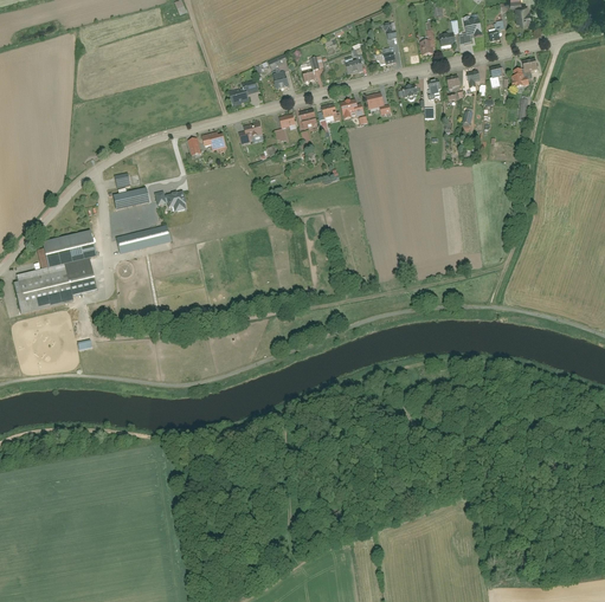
[(175,1),(180,14),(185,12),(180,0),(178,0),(175,1)]
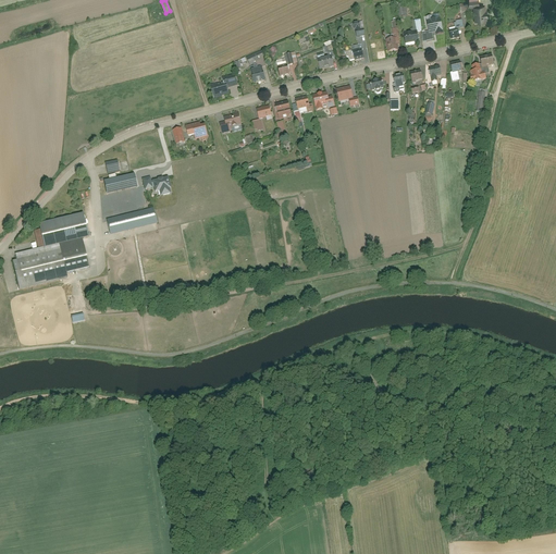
[(459,2),(461,10),(468,9),(467,1),(459,2)]
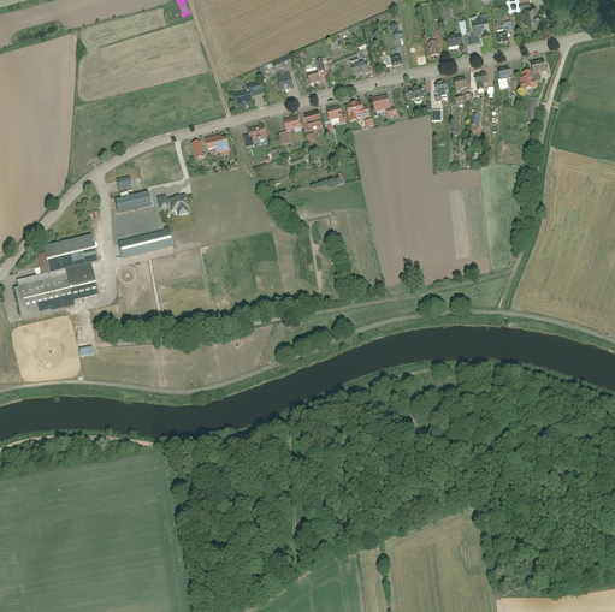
[(438,5),(441,17),(450,16),(448,3),(438,5)]
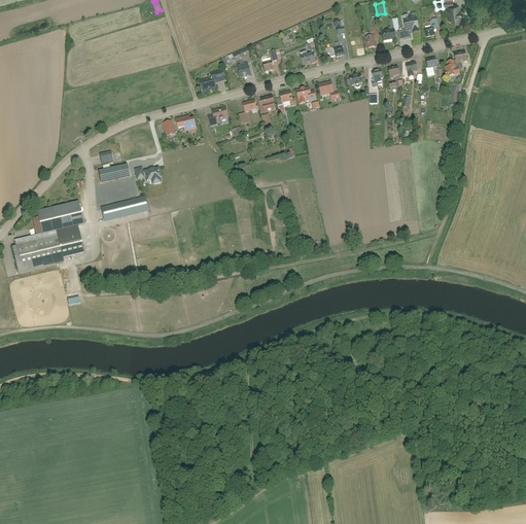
[(449,5),(450,20),(461,19),(460,4),(449,5)]
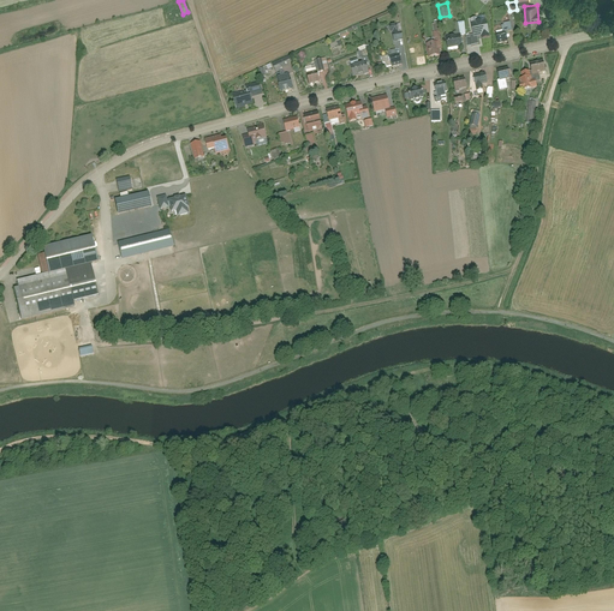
[(463,45),(460,31),(464,31),(462,19),(454,21),(455,30),(446,33),(448,47),(463,45)]
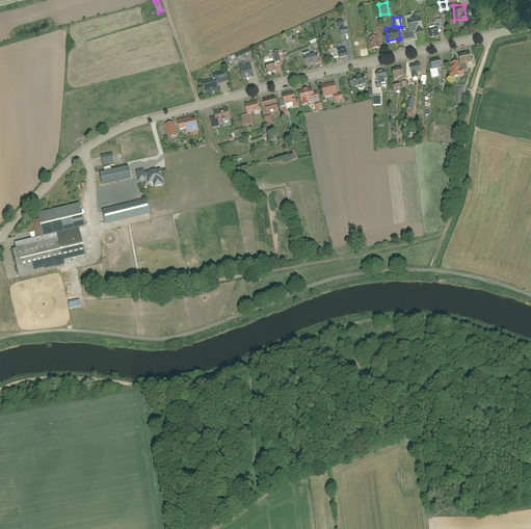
[(382,40),(378,18),(373,19),(376,34),(369,36),(371,47),(379,46),(378,40),(382,40)]
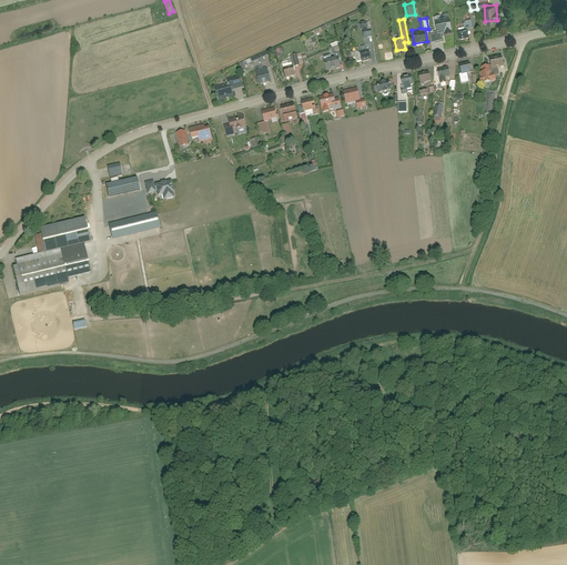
[(361,21),(363,34),(371,33),(368,20),(361,21)]
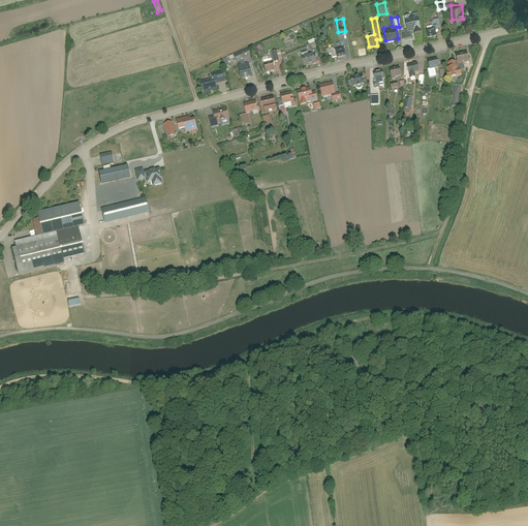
[(426,27),(428,35),(437,33),(435,25),(426,27)]
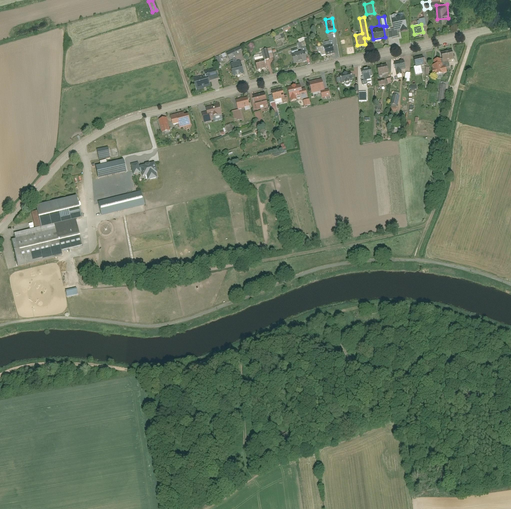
[(304,40),(297,41),(299,50),(307,49),(304,40)]
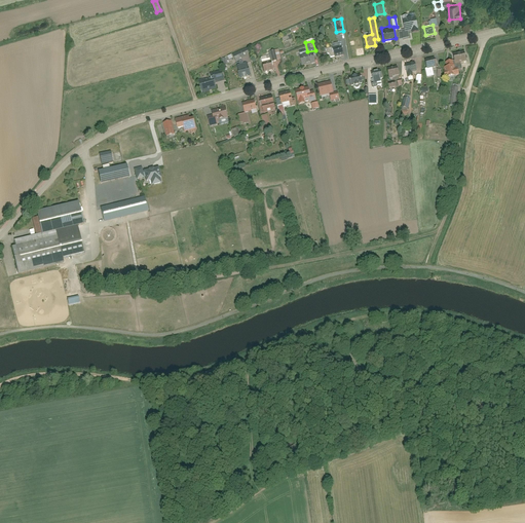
[(328,47),(330,55),(344,52),(342,43),(328,47)]
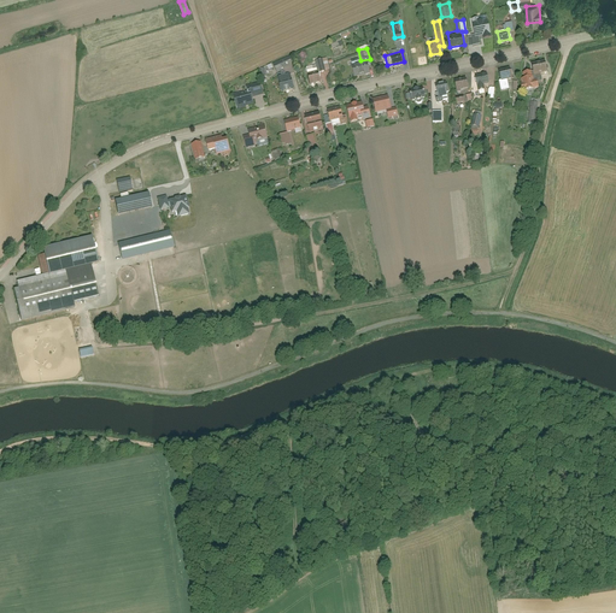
[(273,63),(276,71),(293,63),(288,56),(273,63)]
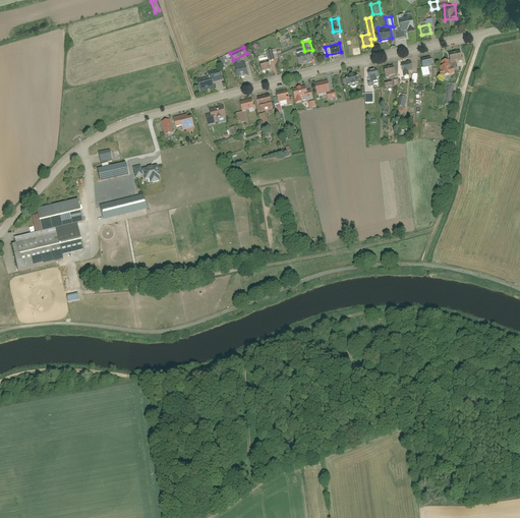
[(266,51),(268,58),(258,60),(262,69),(273,66),(270,59),(274,58),(271,49),(266,51)]
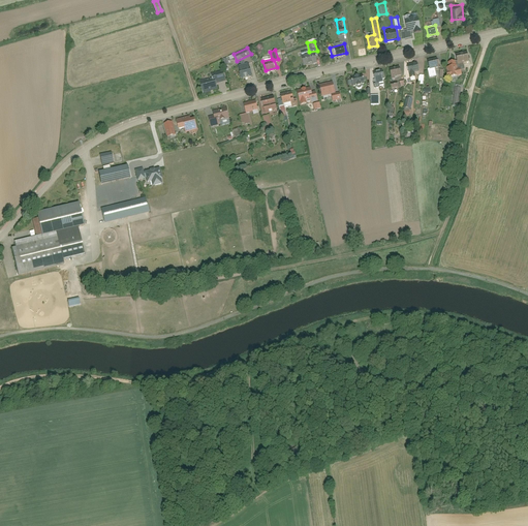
[(456,52),(458,62),(469,59),(467,50),(456,52)]
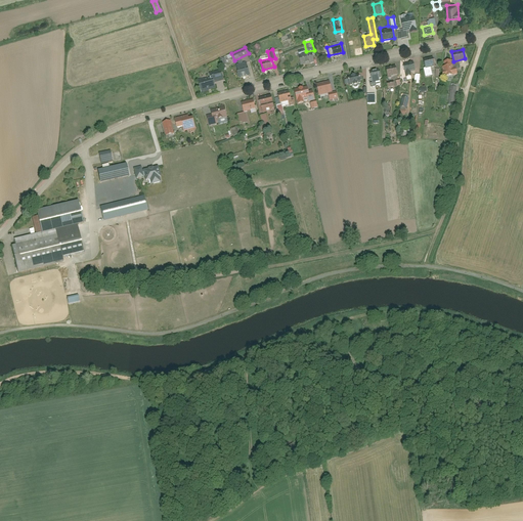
[(300,54),(301,62),(315,60),(314,51),(300,54)]
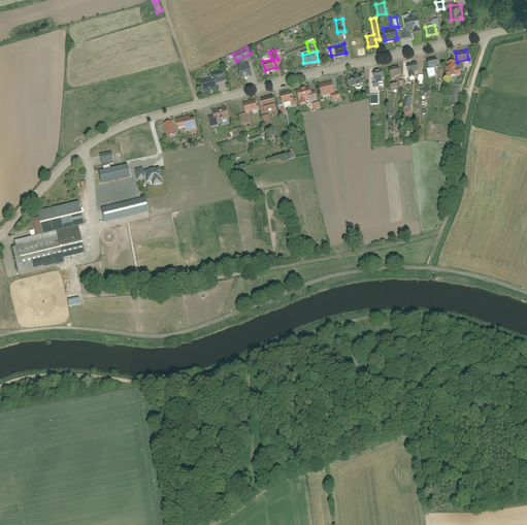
[(436,57),(426,59),(428,66),(438,64),(436,57)]
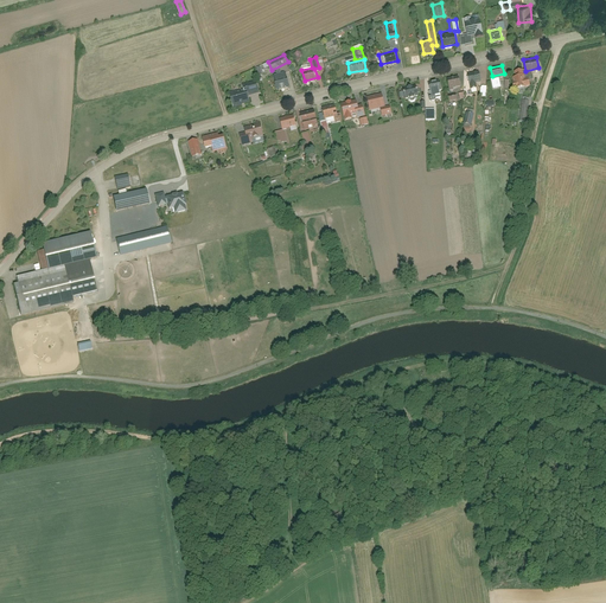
[(514,69),(515,75),(512,75),(515,88),(527,85),(525,84),(531,83),(529,76),(524,77),(523,72),(522,72),(521,68),(514,69)]
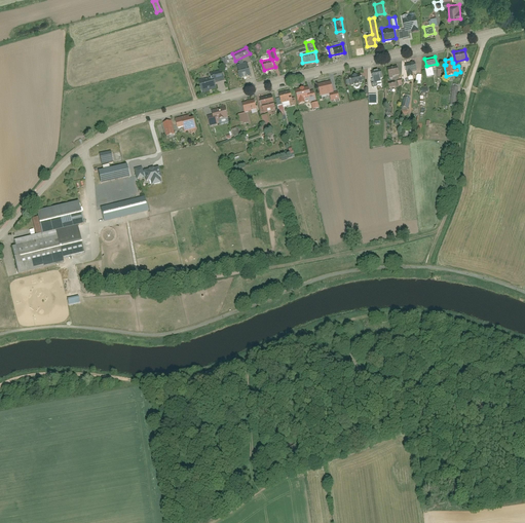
[(414,75),(413,70),(417,69),(415,60),(404,62),(406,71),(408,71),(409,76),(414,75)]
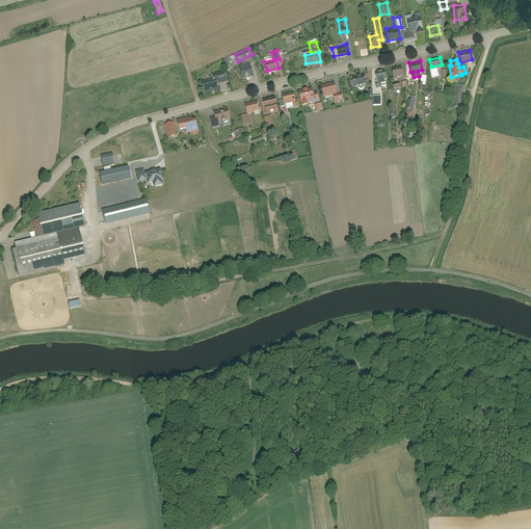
[(240,65),(243,77),(254,74),(250,63),(240,65)]
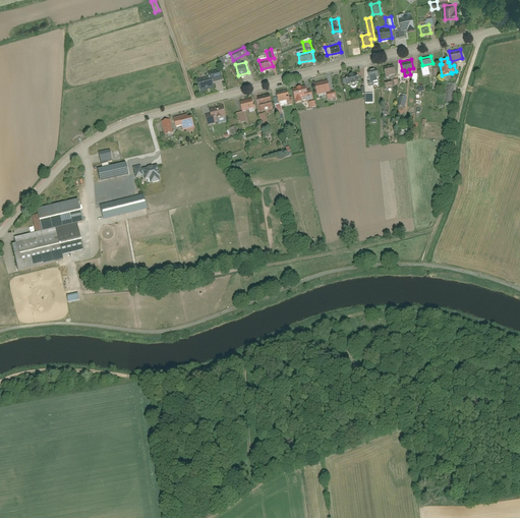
[(384,65),(386,74),(395,72),(394,63),(384,65)]
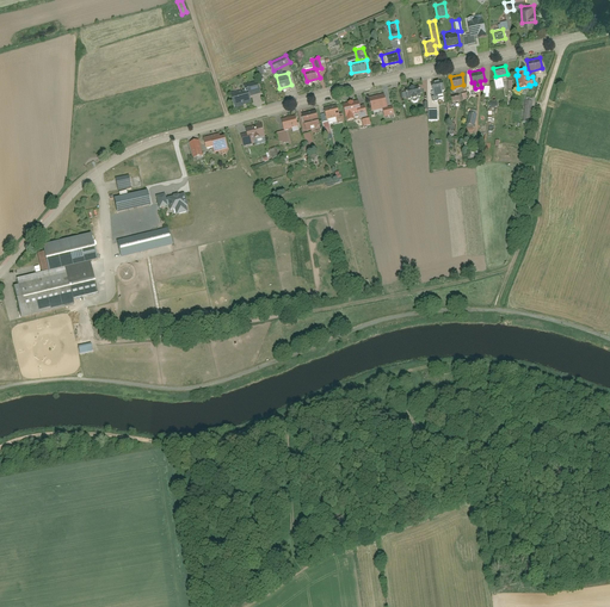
[(494,78),(497,87),(504,86),(501,76),(494,78)]
